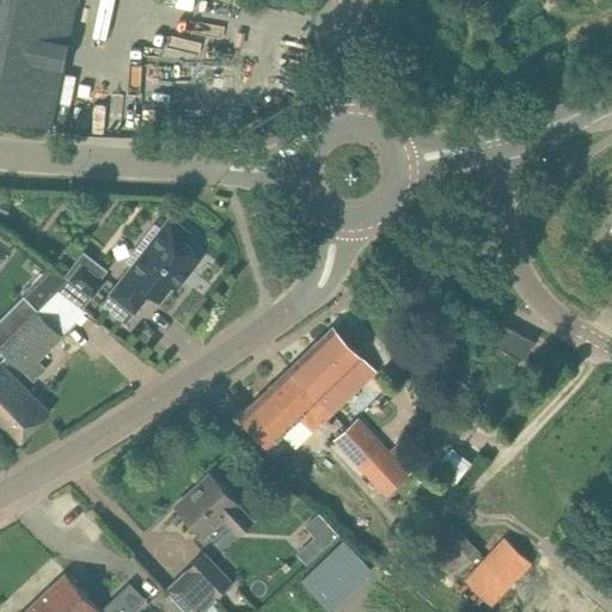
[(77,0),(0,0),(0,116),(51,127),(77,0)]
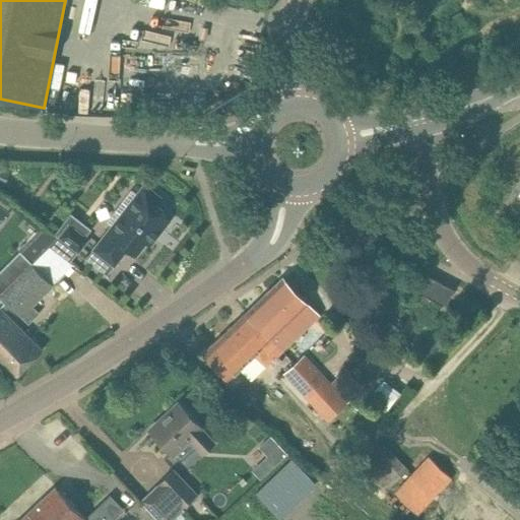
[(108,231),(93,249),(99,254),(115,266),(128,249),(136,255),(151,235),(156,239),(171,220),(153,207),(161,197),(144,183),(136,193),(131,189),(121,202),(131,210),(125,218),(115,210),(106,221),(112,225),(108,231)]
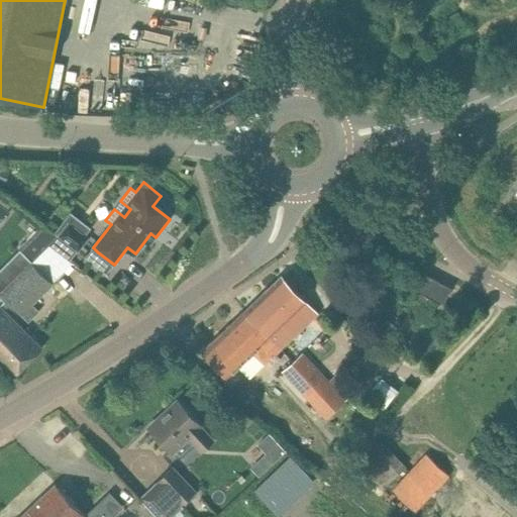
[(0,221),(8,211),(0,204),(0,221)]
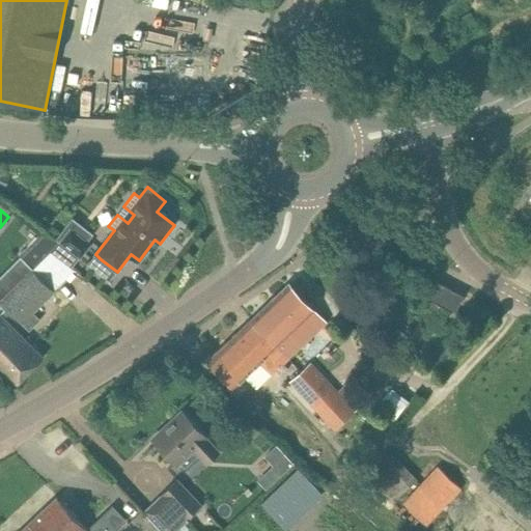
[(91,245),(71,227),(59,241),(80,257),(91,245)]
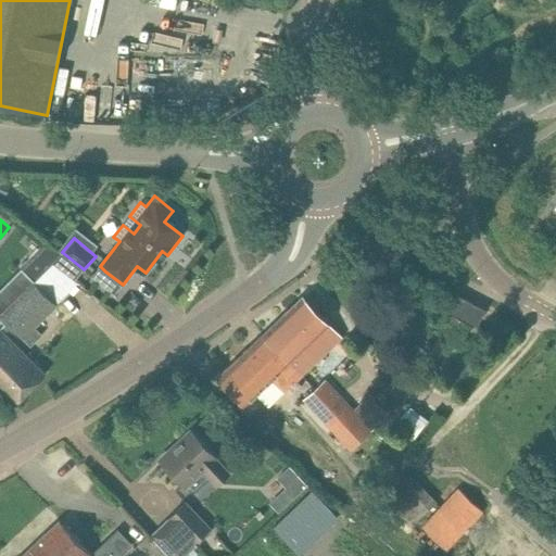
[(0,390),(14,405),(46,375),(4,333),(2,331),(8,325),(0,316),(35,282),(22,269),(0,290),(0,390)]
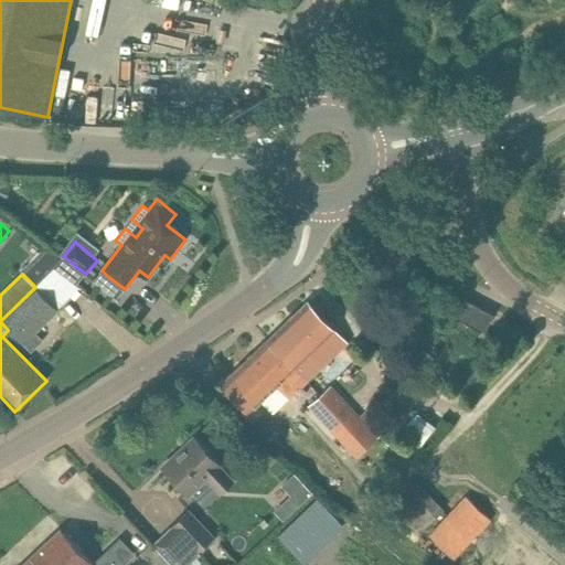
[(35,287),(0,321),(8,330),(11,332),(22,344),(57,309),(35,287)]
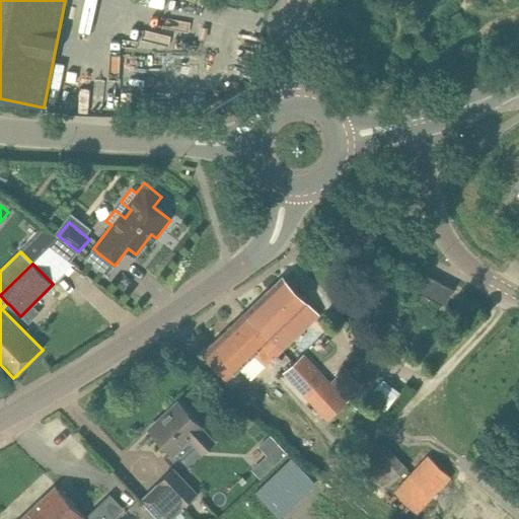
[(419,289),(445,303),(453,289),(426,275),(419,289)]
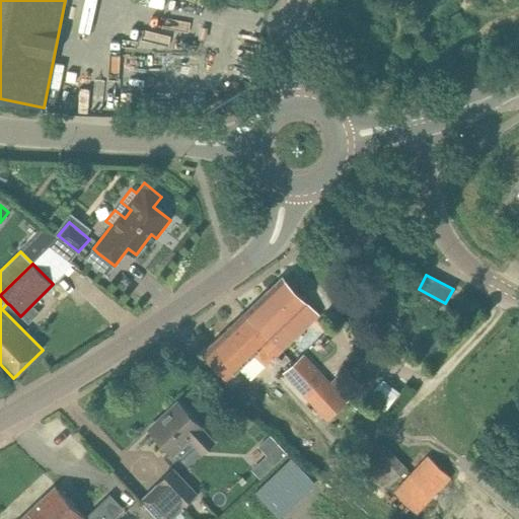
[(283,277),(244,313),(281,351),(319,314),(283,277)]
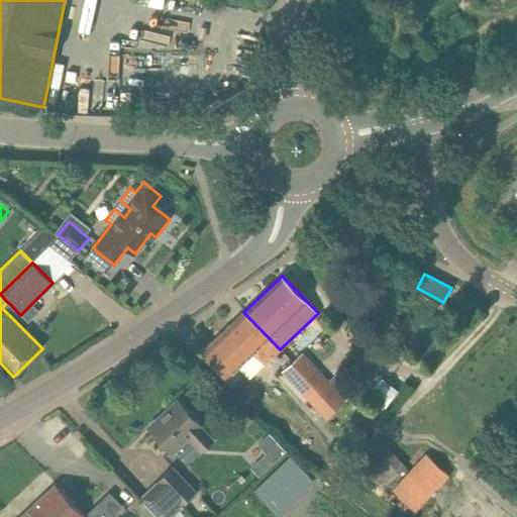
[(420,321),(429,312),(435,305),(420,293),(414,300),(415,301),(375,351),(389,364),(422,323),(420,321)]
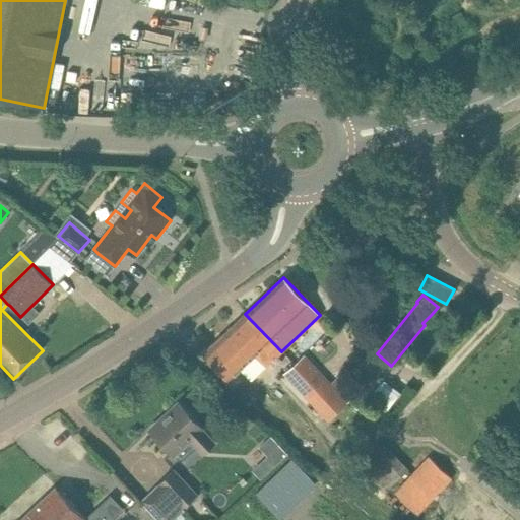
[(256,355),(266,367),(281,351),(245,314),(203,353),(230,381),(256,355)]
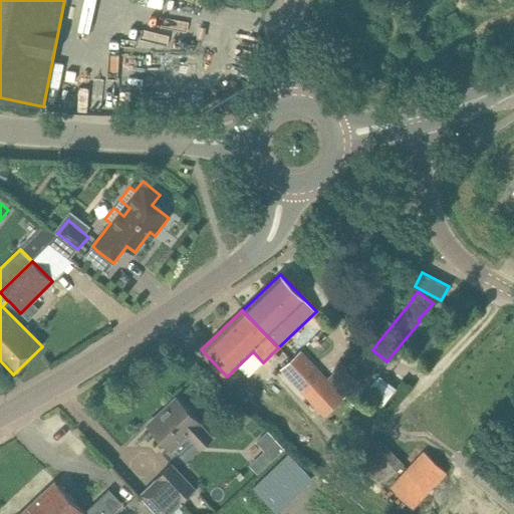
[(322,375),(344,400),(349,395),(332,375),(327,379),(301,350),(281,369),(303,394),(322,375)]
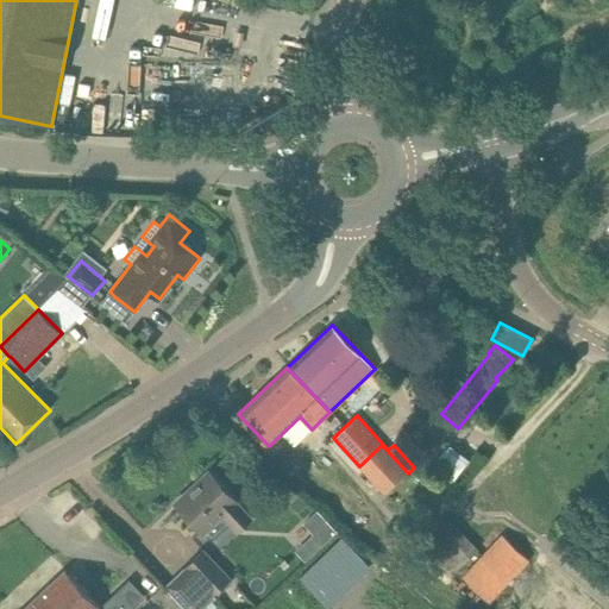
[(437,458),(458,475),(470,459),(449,443),(437,458)]
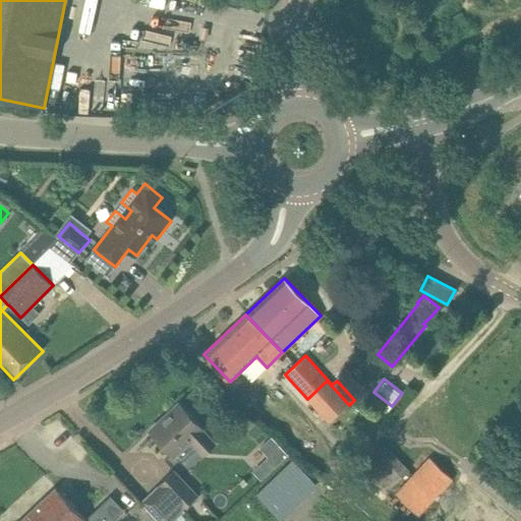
[(327,381),(307,399),(329,422),(349,405),(327,381)]
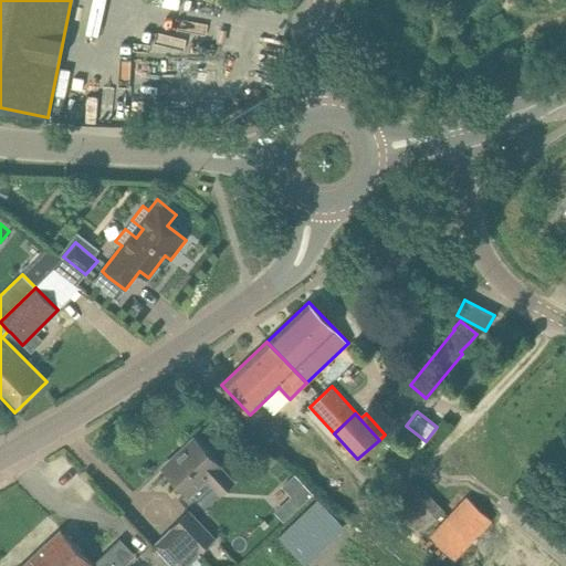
[(196,439),(164,469),(194,501),(199,501),(216,484),(222,492),(233,481),(219,465),(220,464),(196,439)]
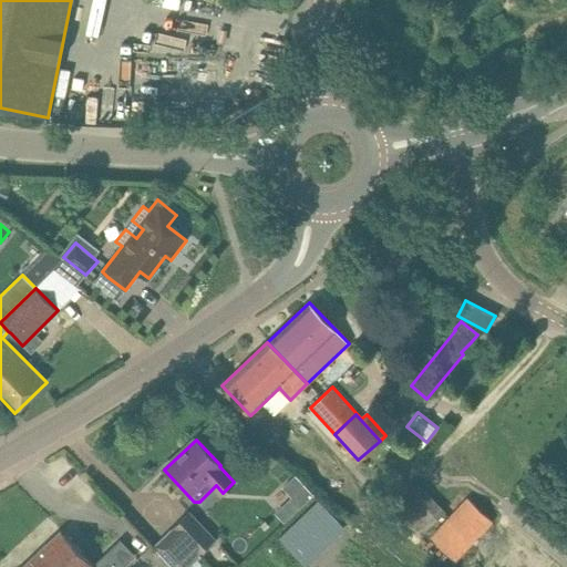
[(425,529),(445,512),(419,484),(400,503),(425,529)]
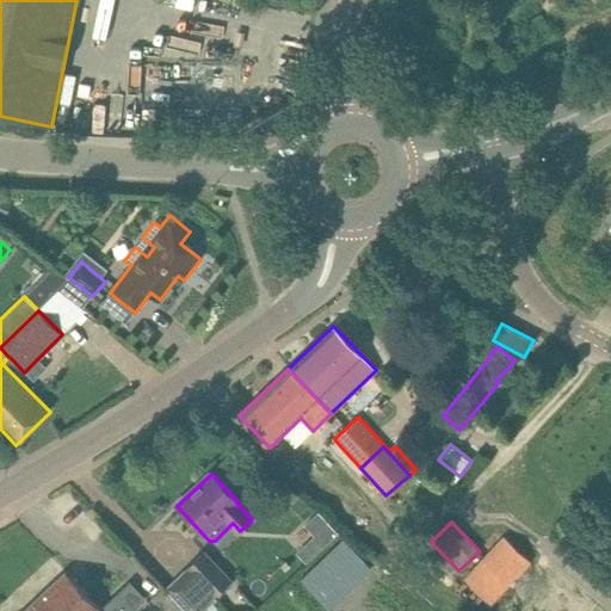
[(503,536),(463,579),(492,606),(532,563),(503,536)]
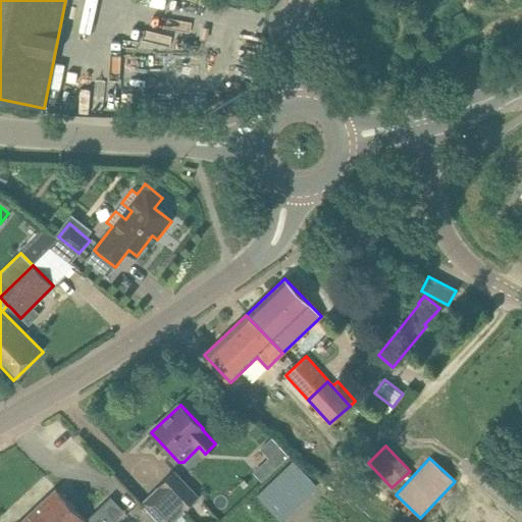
[(260,464),(252,473),(260,482),(269,473),(260,464)]
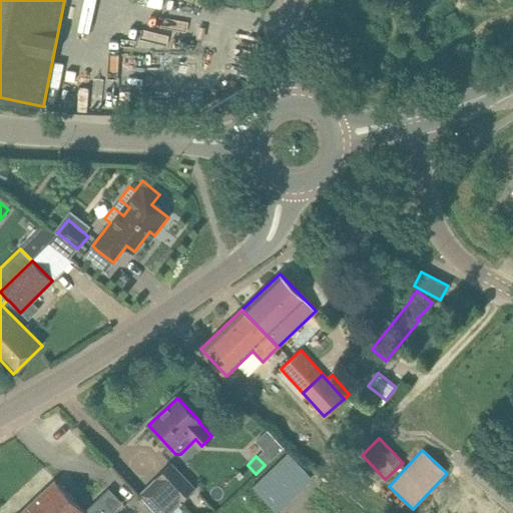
[(157,512),(165,512),(192,487),(171,464),(156,478),(157,479),(140,495),(157,512)]
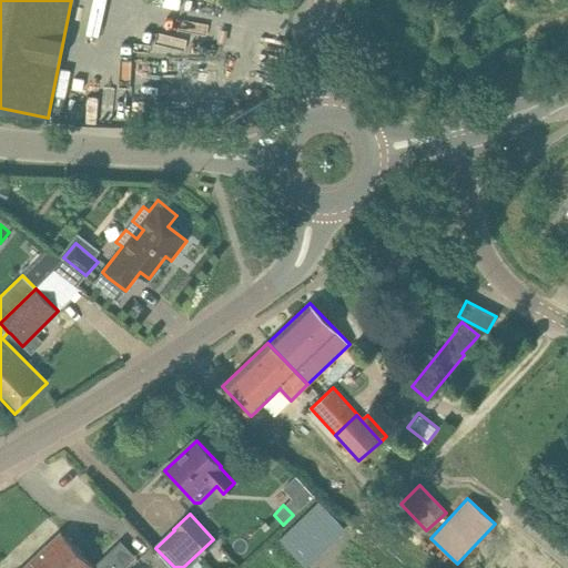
[(92,567),(94,567),(61,533),(22,567),(92,567)]
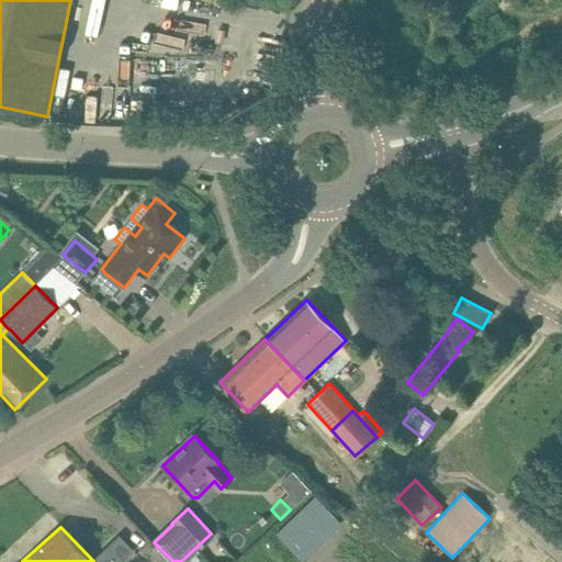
[(113,541),(107,547),(120,561),(123,561),(128,558),(113,541)]
